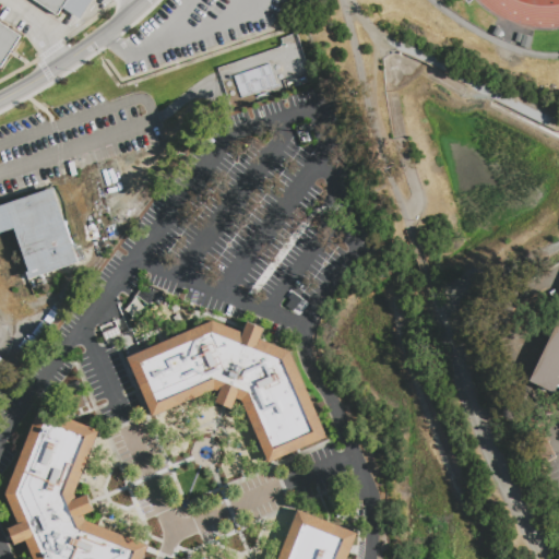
[(32,0),(57,15),(61,8),(79,19),(90,0),(32,0)]
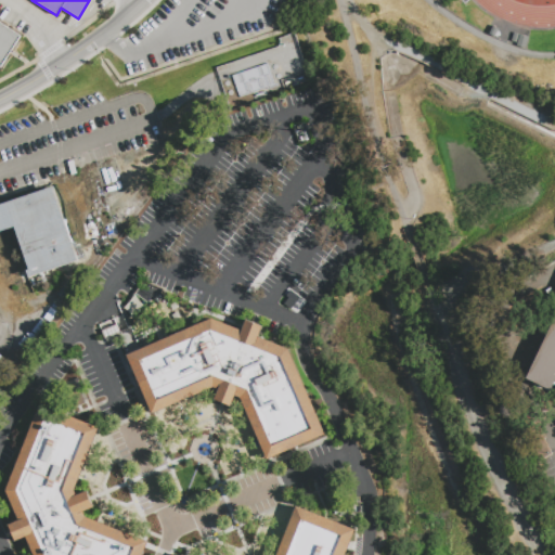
[(0,25),(22,39),(2,71),(0,68),(0,25)]
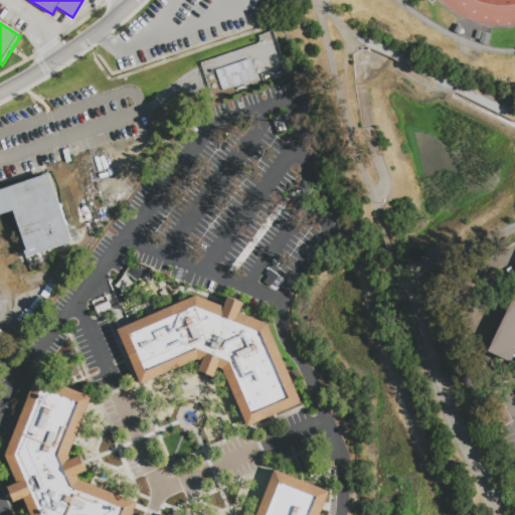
[(456,24),(462,26),(459,34),(453,31),(456,24)]
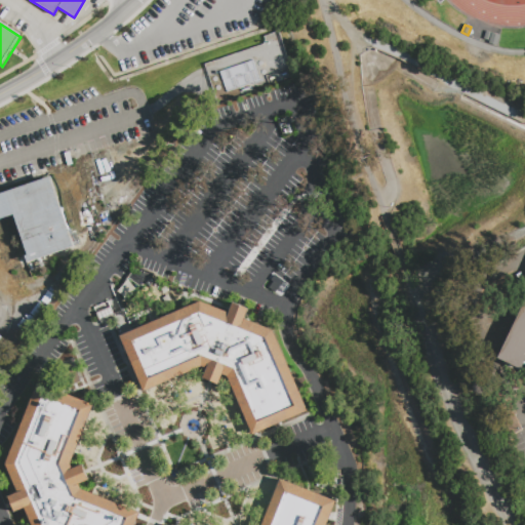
[(499,36),(496,46),(486,43),(488,37),(490,38),(491,33),(499,36)]
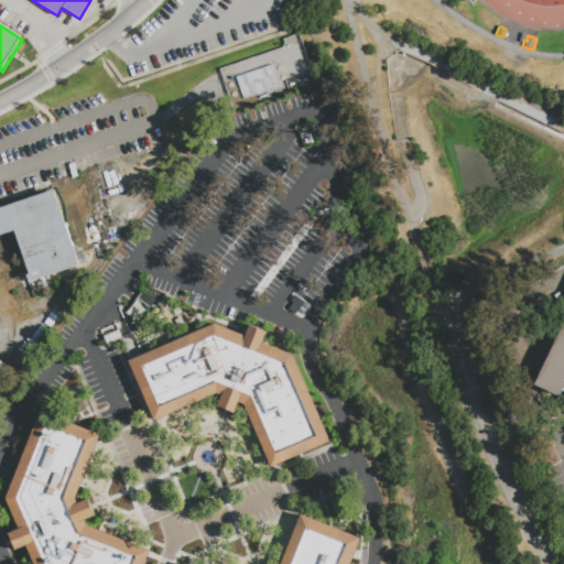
[(236,77),(272,66),(277,78),(279,78),(283,88),(243,101),(236,77)]
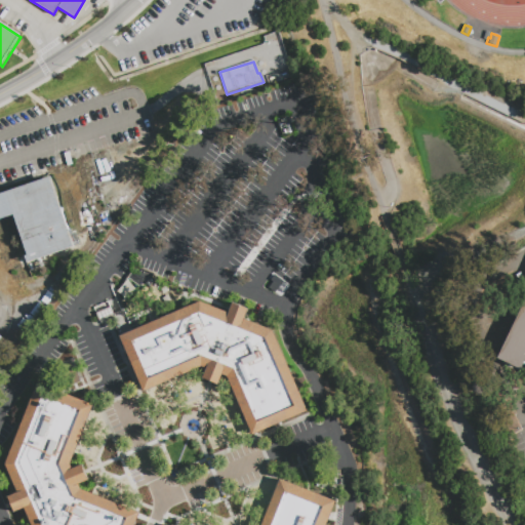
[(0,193),(47,176),(72,246),(28,261),(11,215),(0,218),(0,193)]
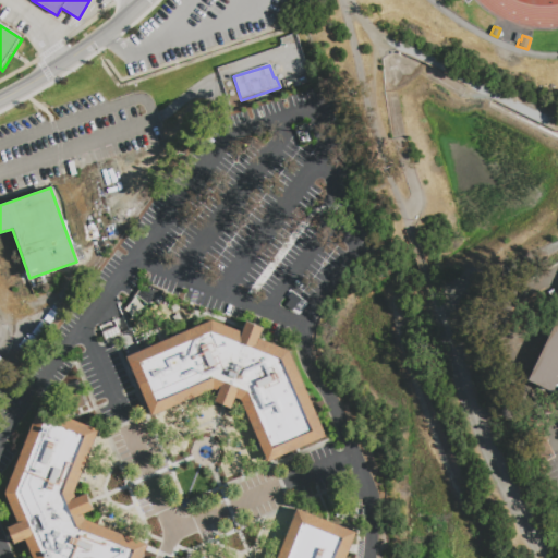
[(557,319),(528,383),(557,392),(557,319)]
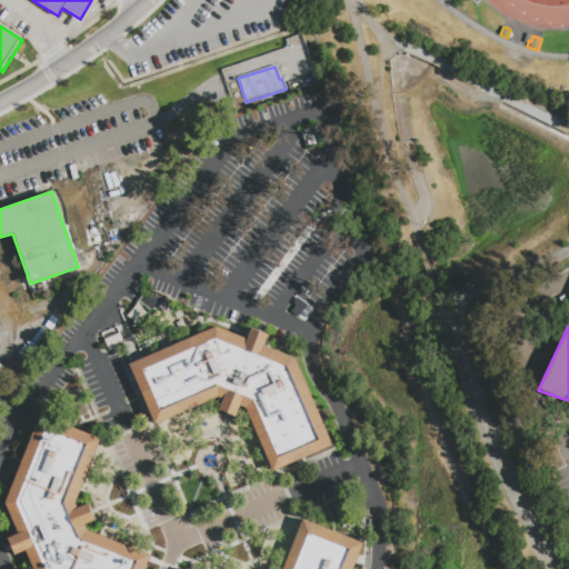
[(333,445),(273,471),(247,409),(241,407),(237,418),(219,411),(225,400),(219,398),(156,425),(129,363),(217,327),(247,339),(251,328),(269,336),(266,346),(296,358),(333,445)]
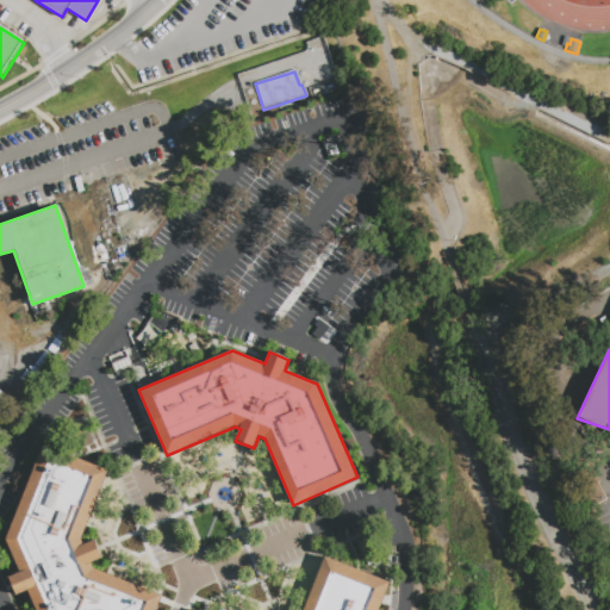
[(113,373),(110,363),(128,358),(131,366),(113,373)]
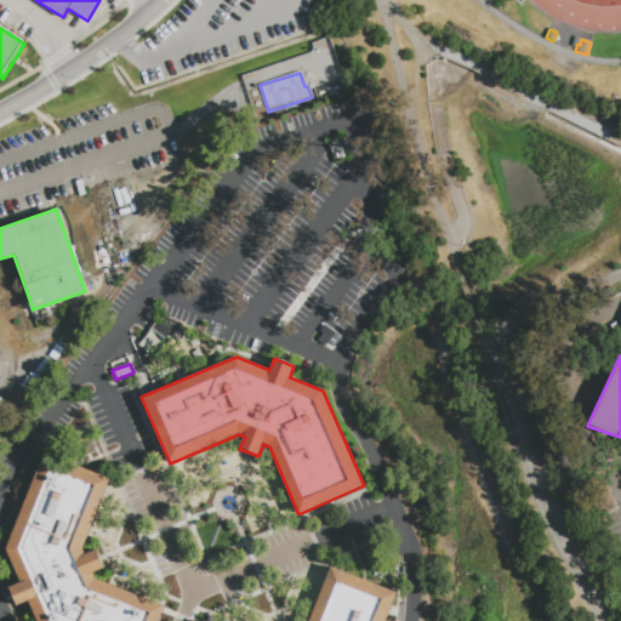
[(45,454),(112,478),(84,550),(85,554),(98,548),(104,569),(93,573),(95,577),(165,607),(159,620),(36,620),(30,603),(17,608),(9,587),(21,582),(6,550),(45,454)]
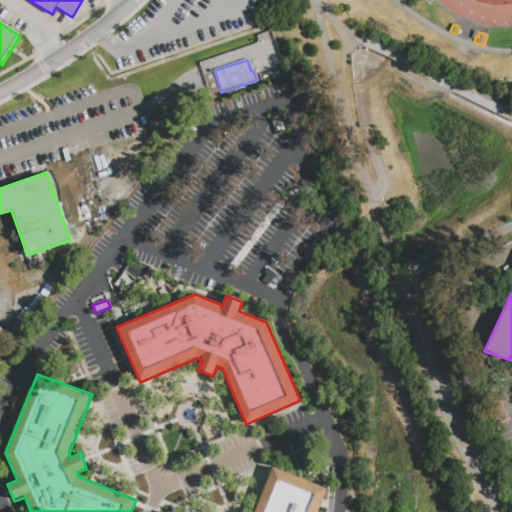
[(254,511),(272,469),(326,489),(317,511),(254,511)]
